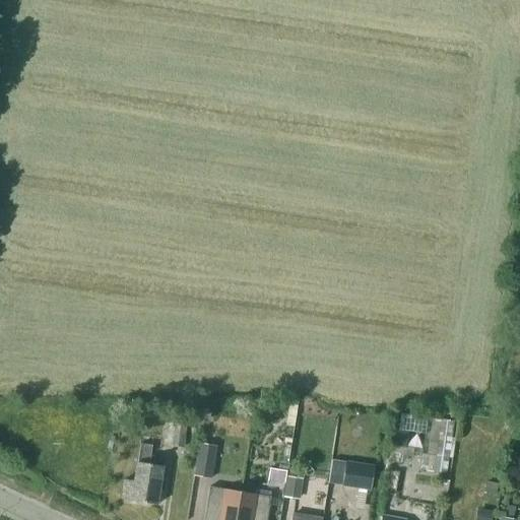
[(441,419),(434,473),(446,474),(453,421),(441,419)]
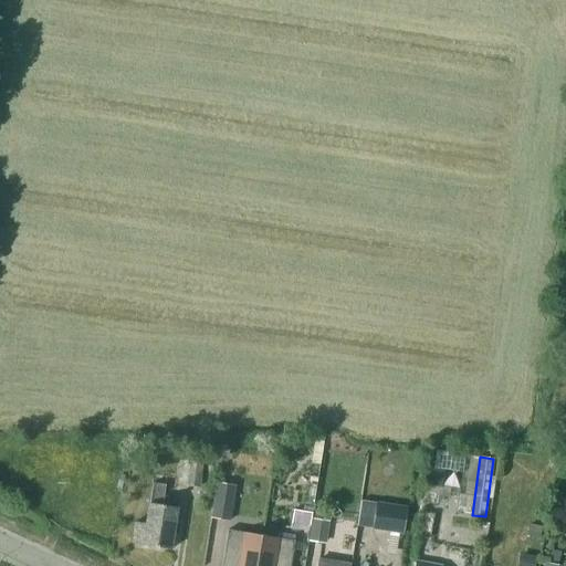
[(190,458),(186,484),(199,486),(203,460),(190,458)]
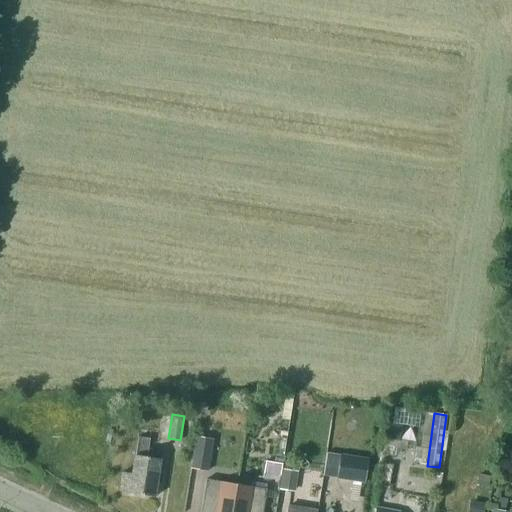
[(401,424),(386,422),(383,438),(399,440),(401,424)]
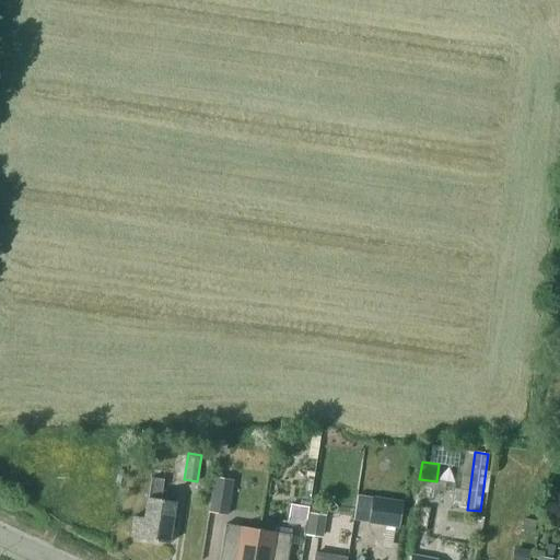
[(295,467),(288,517),(306,520),(314,470),(295,467)]
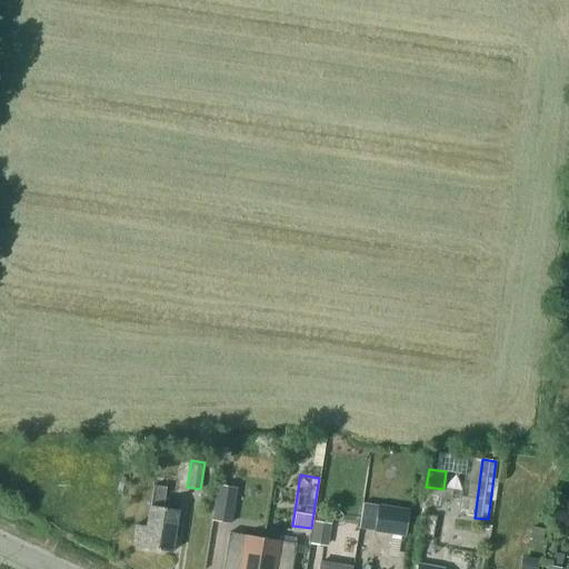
[(171,552),(178,510),(171,509),(173,500),(163,498),(166,488),(153,486),(151,506),(150,506),(147,526),(136,525),(133,546),(171,552)]
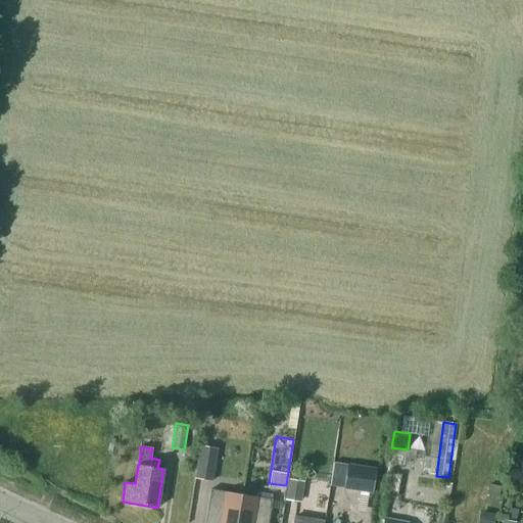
[(196,479),(212,481),(218,449),(201,446),(196,479)]
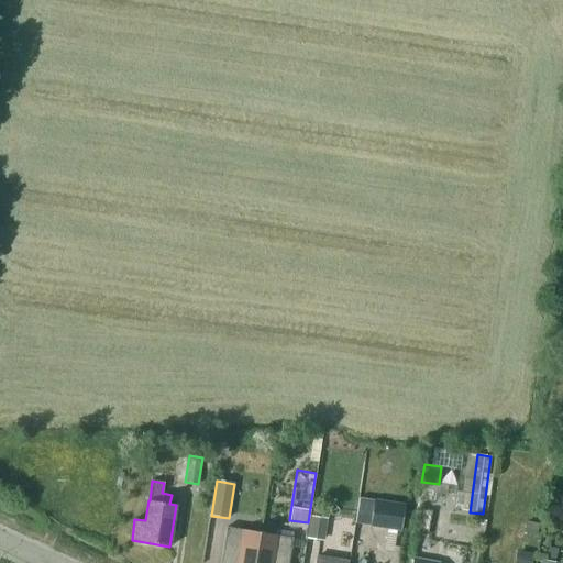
[(375,500),(371,526),(401,531),(405,505),(375,500)]
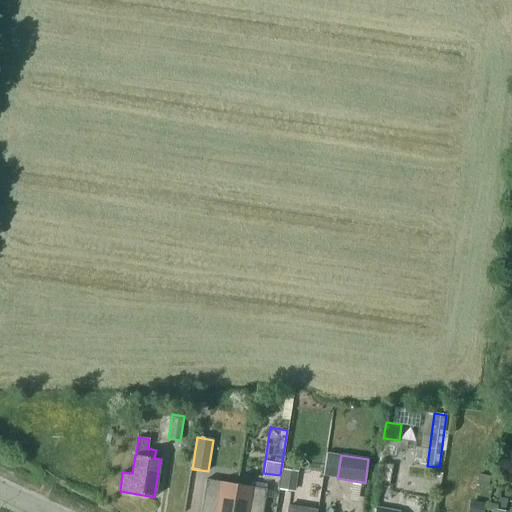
[(478,474),(476,485),(488,487),(490,476),(478,474)]
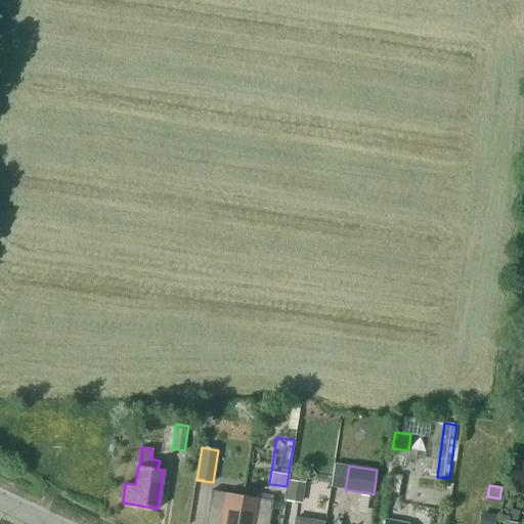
[(205,523),(236,523),(242,495),(211,490),(205,523)]
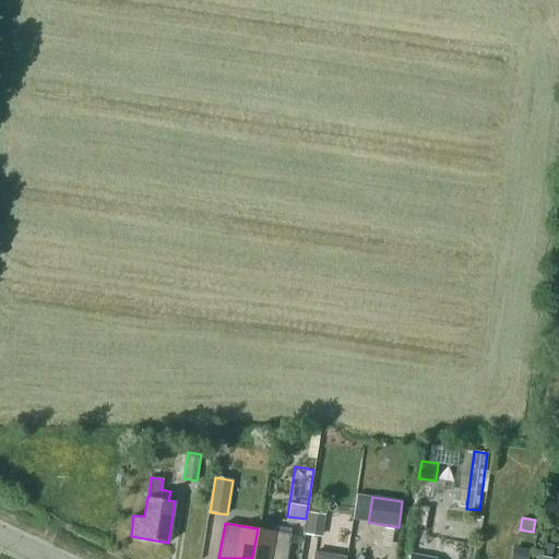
[(252,558),(286,558),(292,534),(258,528),(252,558)]
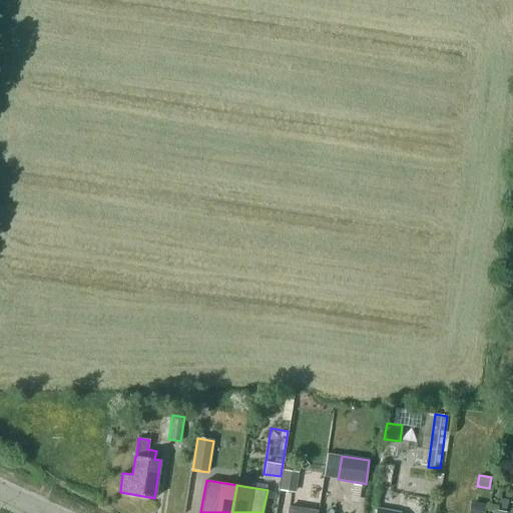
[(306,487),(302,512),(305,512),(312,512),(316,488),(306,487)]
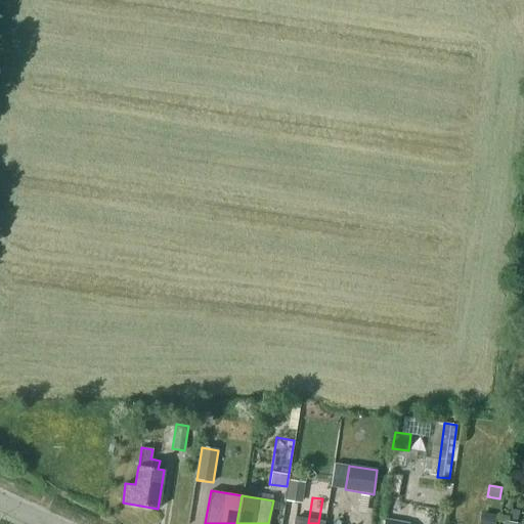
[(494,523),(496,515),(484,513),(481,523),(494,523)]
